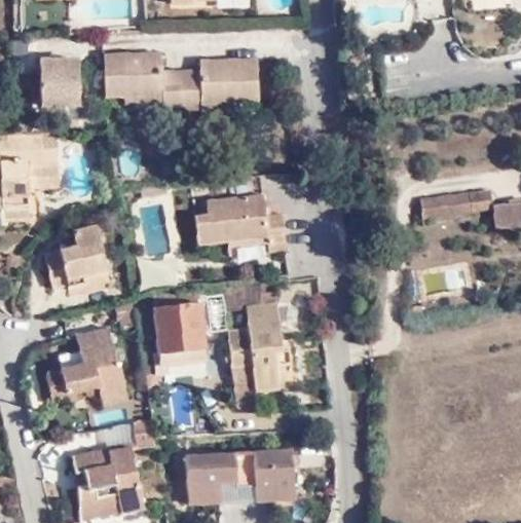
[(183,113),(183,70),(163,69),(162,54),(107,55),(107,97),(127,98),(162,98),(162,106),(162,113),(183,113)]
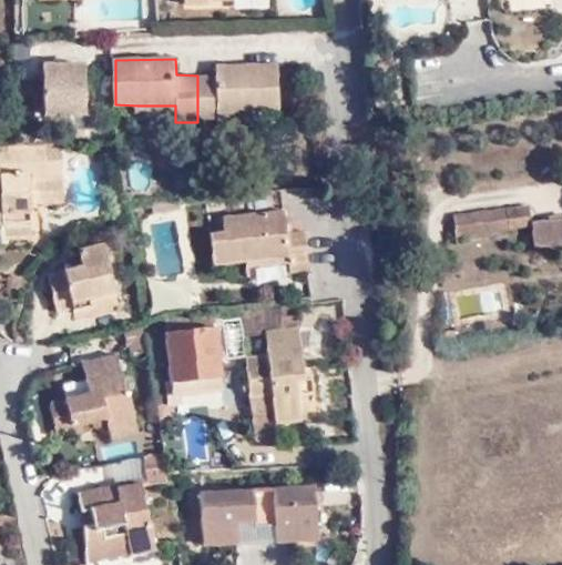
[(42,113),(83,112),(82,61),(41,62),(42,113)]
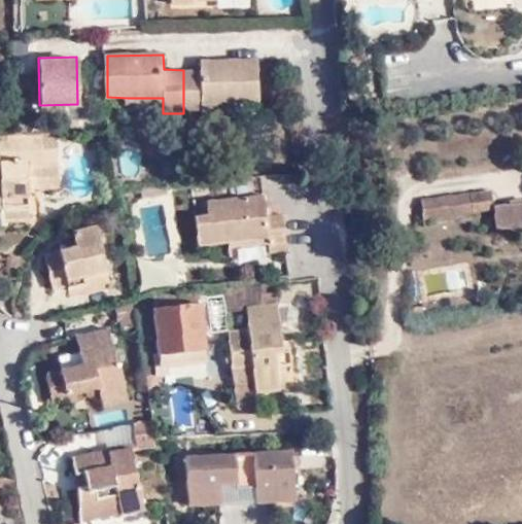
[(202,70),(183,70),(183,113),(202,113),(203,106),(244,106),(261,106),(261,60),(201,61),(202,70)]
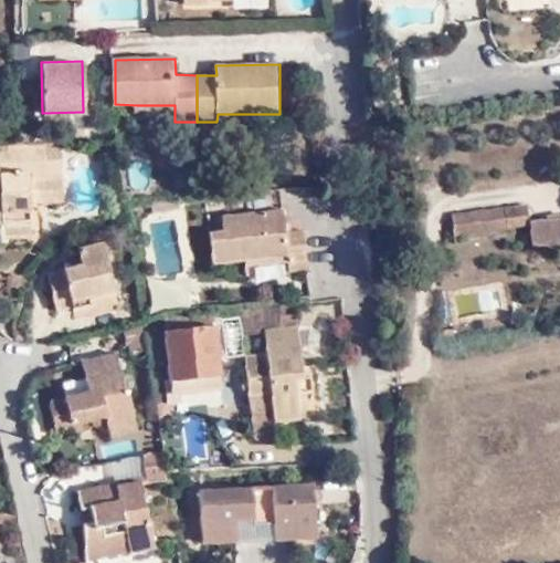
[(175,105),(137,105),(137,114),(175,114),(175,105)]
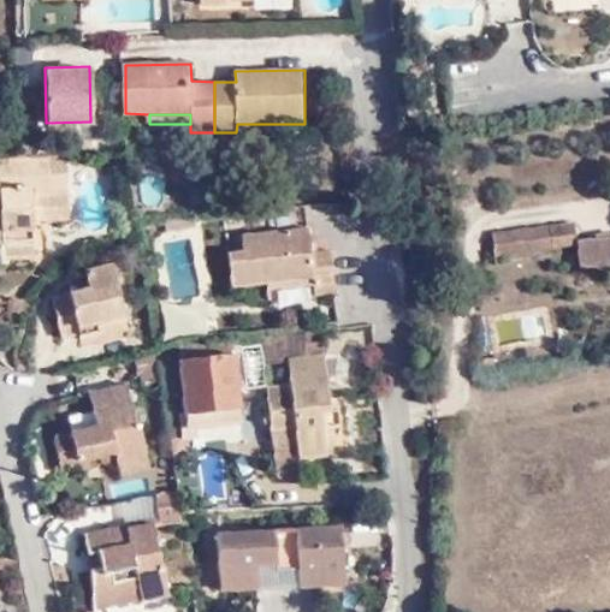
[(37,144),(25,146),(0,148),(0,259),(6,257),(5,247),(4,235),(30,231),(28,209),(27,197),(61,194),(57,159),(40,161),(37,144)]
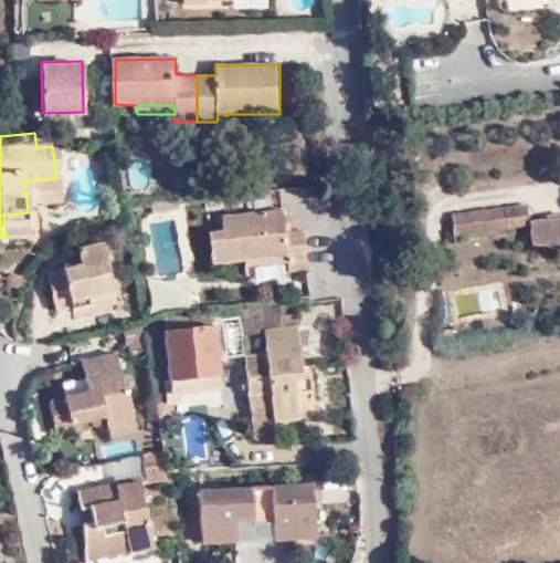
[(56,188),(56,178),(24,181),(25,193),(56,188)]
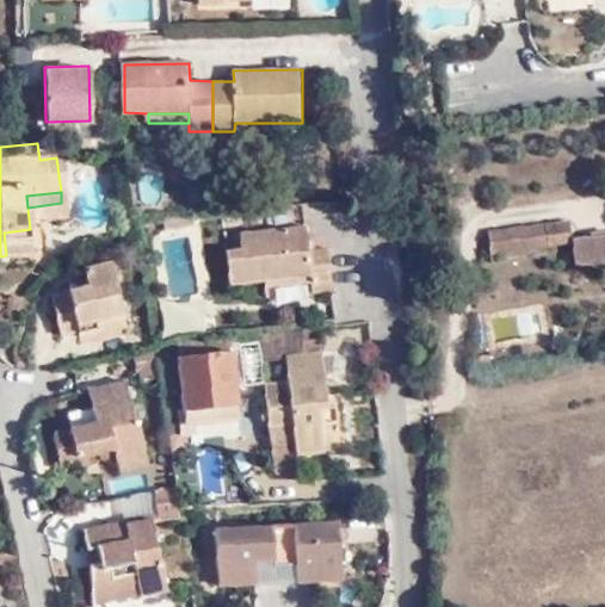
[(563,218),(482,228),(485,247),(566,237),(563,218)]
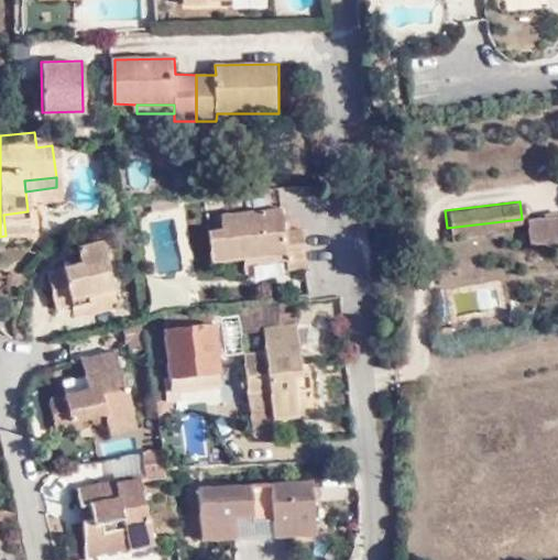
[(286,262),(304,261),(299,221),(283,223),(280,202),(221,208),(221,223),(209,224),(211,255),(233,253),(283,248),(286,262)]
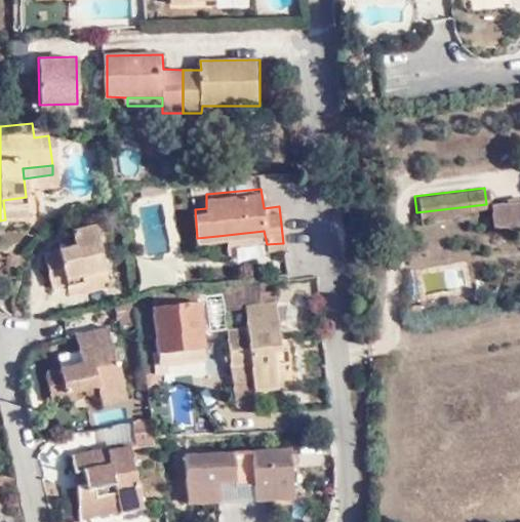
[(3,200),(4,210),(27,206),(26,197),(3,200)]
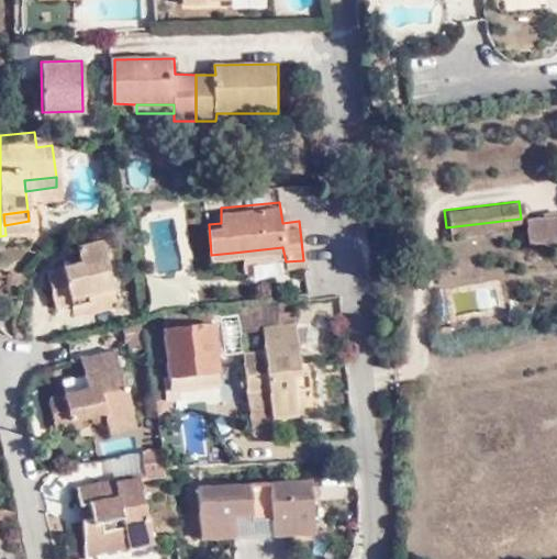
[(556,212),(521,217),(524,244),(556,239),(556,212)]
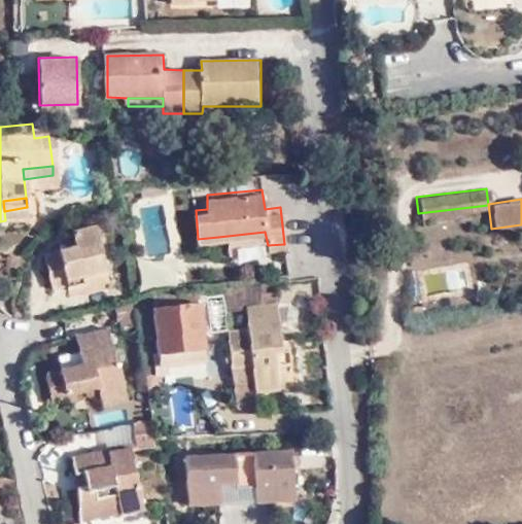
[(68,280),(108,271),(100,223),(75,230),(77,244),(46,251),(49,284),(68,280)]
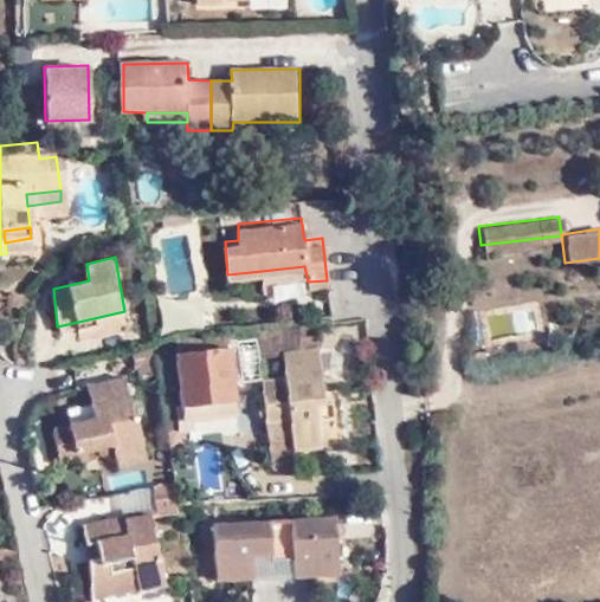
[(304,266),(251,272),(255,289),(308,282),(304,266)]
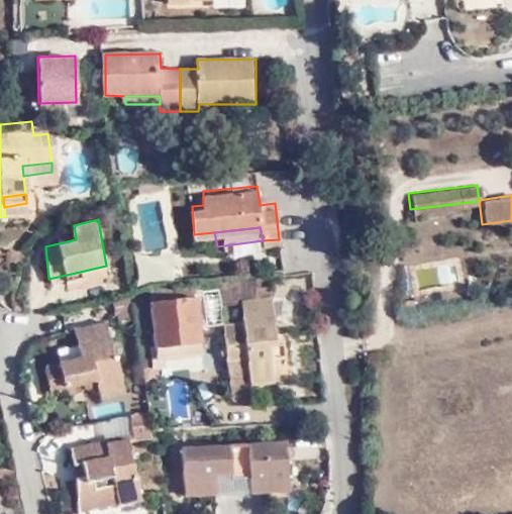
[(108,276),(106,266),(67,275),(69,284),(108,276)]
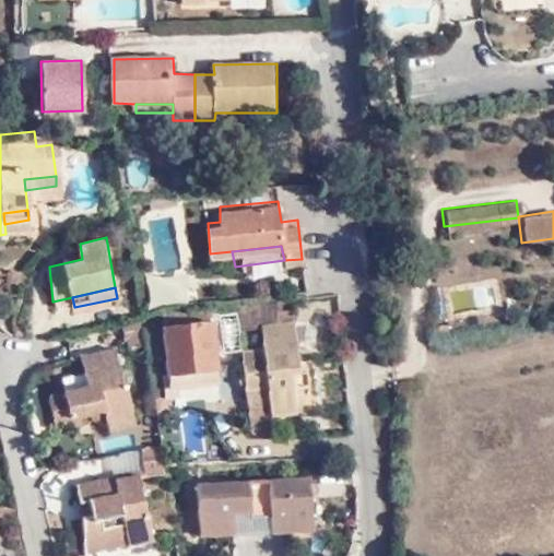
[(254,430),(269,429),(267,407),(292,403),(291,398),(289,389),(308,386),(305,358),(297,359),(291,291),(238,296),(240,323),(261,320),(264,340),(242,343),(243,385),(245,425),(254,430)]
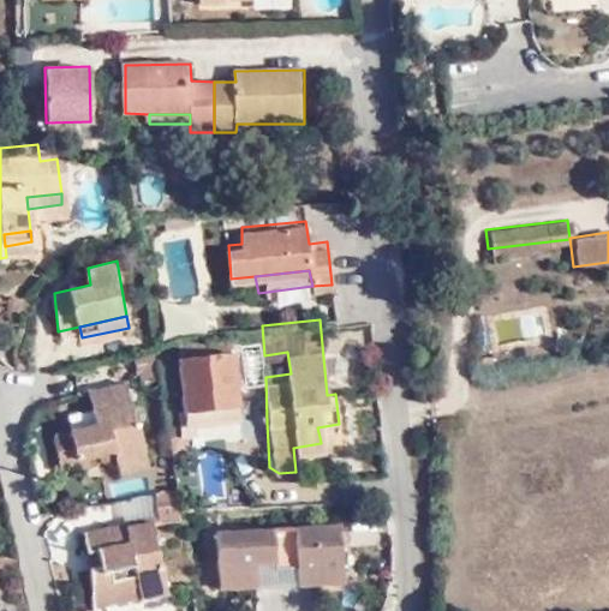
[(233,329),(180,334),(181,346),(174,347),(181,401),(240,394),(233,329)]
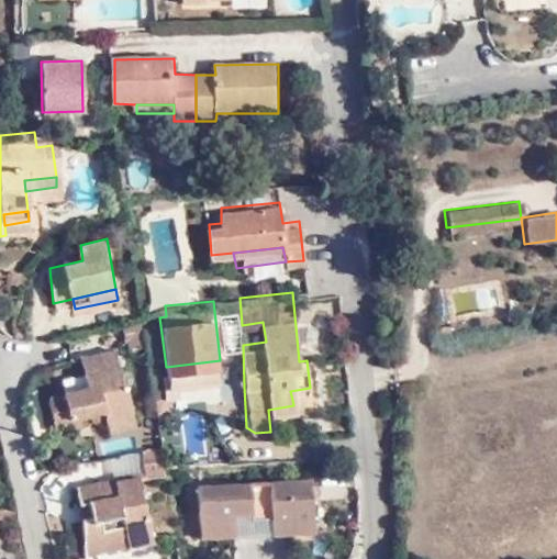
[(89,387),(66,390),(48,393),(56,433),(71,431),(71,422),(106,415),(108,424),(110,434),(136,426),(130,388),(123,389),(115,349),(82,356),(85,371),(89,387)]
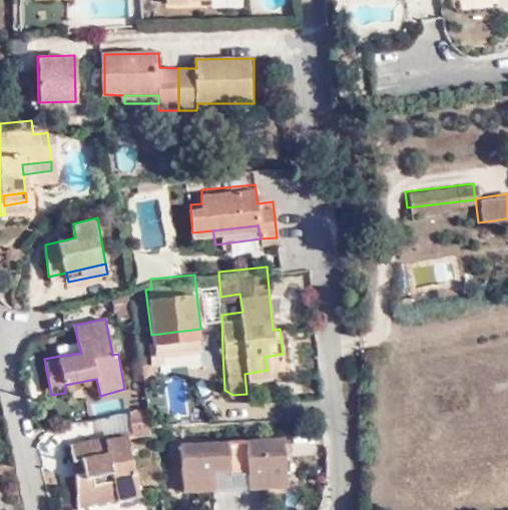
[(200,329),(151,335),(152,348),(201,344),(200,329)]
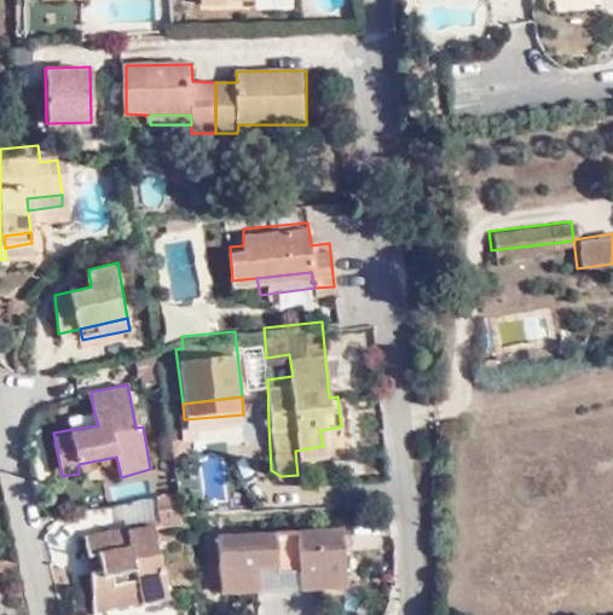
[(68,412),(73,429),(98,425),(93,408),(68,412)]
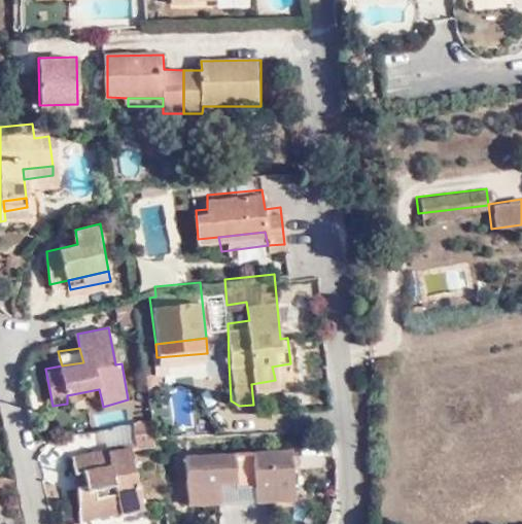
[(272,367),(274,375),(291,372),(290,363),(272,367)]
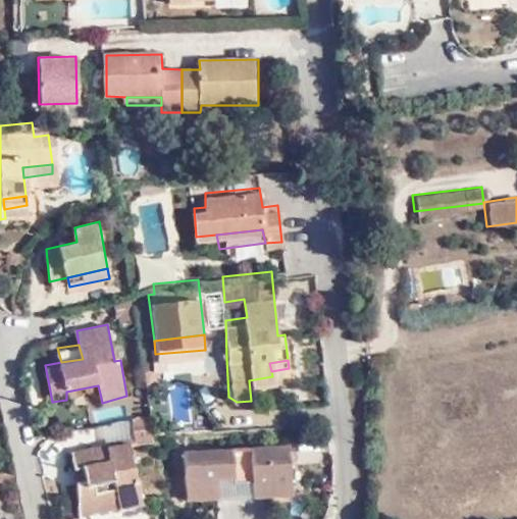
[(66,392),(66,400),(100,394),(98,385),(66,392)]
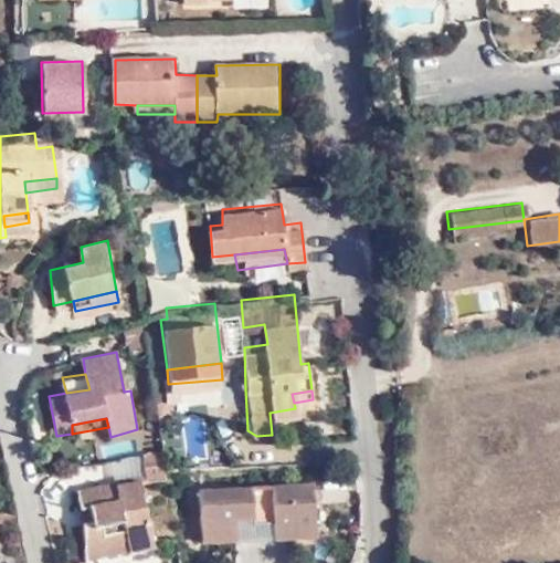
[(149,482),(171,480),(168,465),(166,449),(146,454),(149,482)]
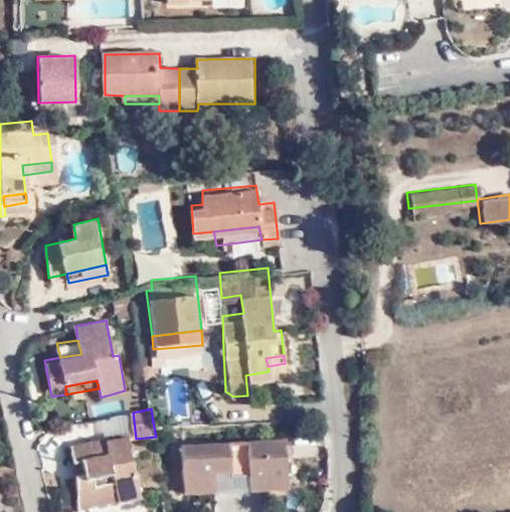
[(105,443),(132,439),(129,415),(101,420),(105,440),(105,443)]
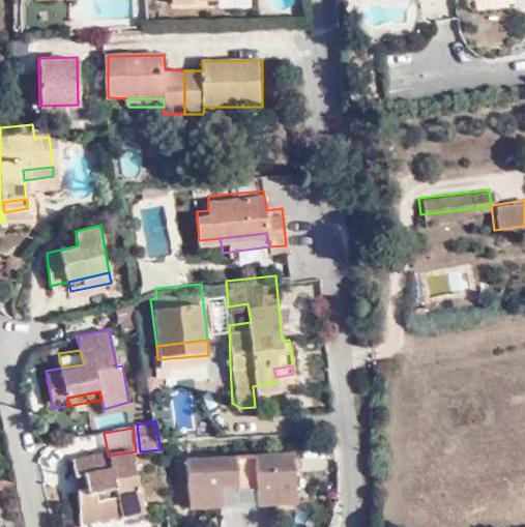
[(297,449),(266,450),(268,498),(298,497),(297,449)]
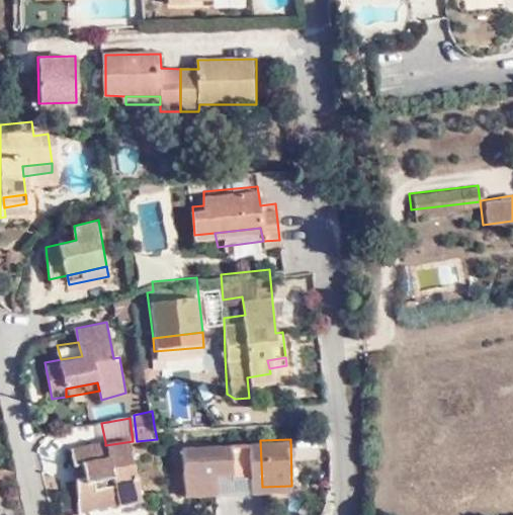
[(262,487),(260,440),(218,442),(220,467),(222,489),(262,487)]
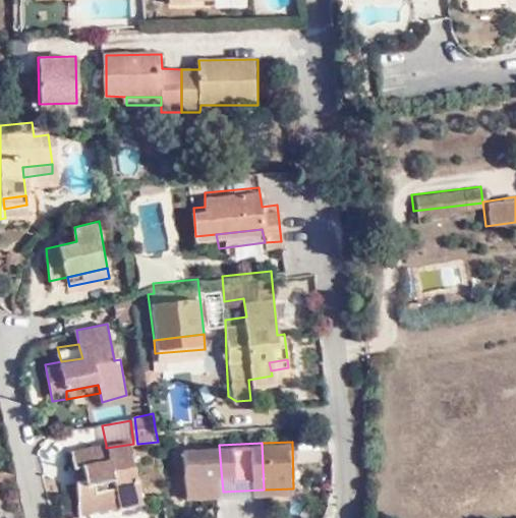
[(119,501),(121,510),(141,506),(133,444),(106,448),(106,445),(71,451),(74,468),(82,468),(83,480),(74,481),(78,508),(119,501)]
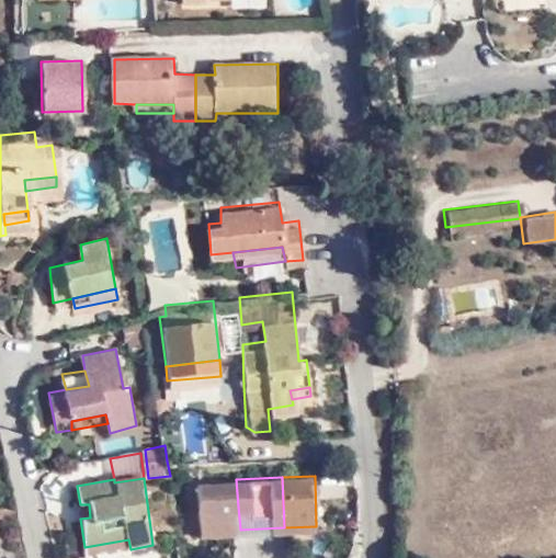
[(200,480),(201,509),(238,507),(236,479),(200,480)]
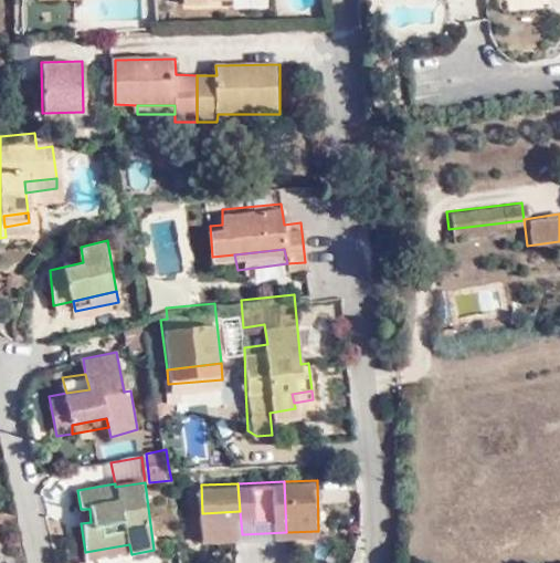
[(203,537),(242,534),(240,511),(202,513),(203,537)]
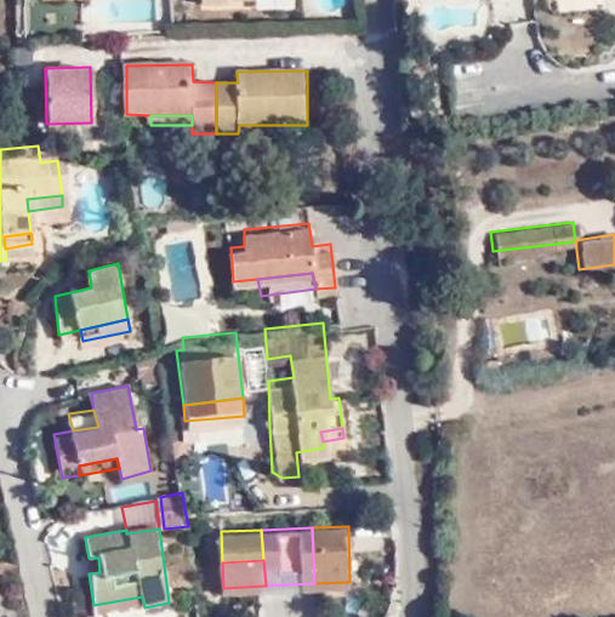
[(95,616),(144,607),(142,596),(94,605),(95,616)]
